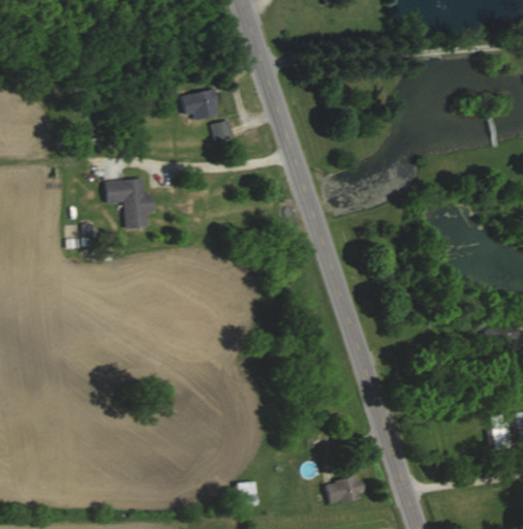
[(219,112),(215,89),(182,95),(187,119),(219,112)]
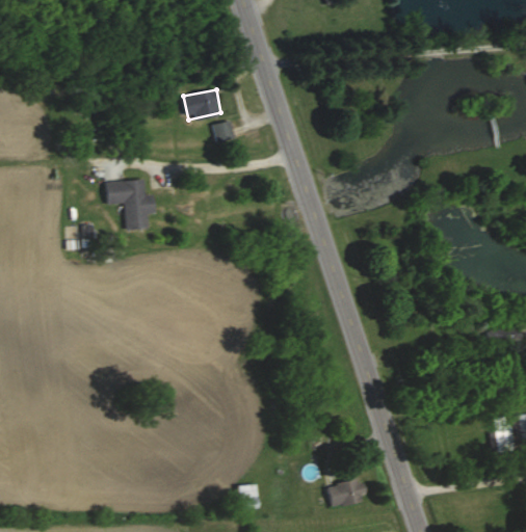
[(235,137),(232,121),(214,124),(217,140),(235,137)]
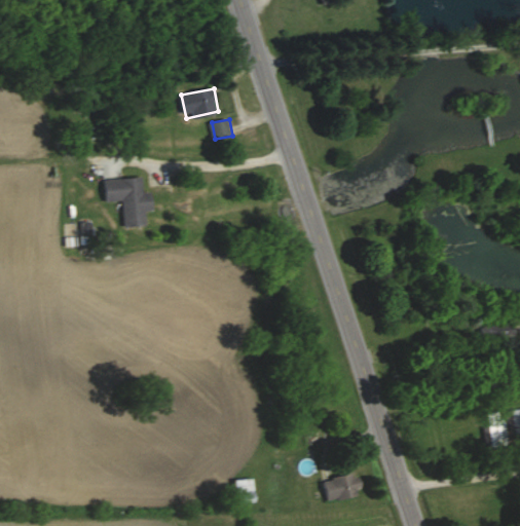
[(153,211),(152,191),(144,192),(143,177),(104,179),(106,201),(123,200),(125,227),(146,226),(145,211),(153,211)]
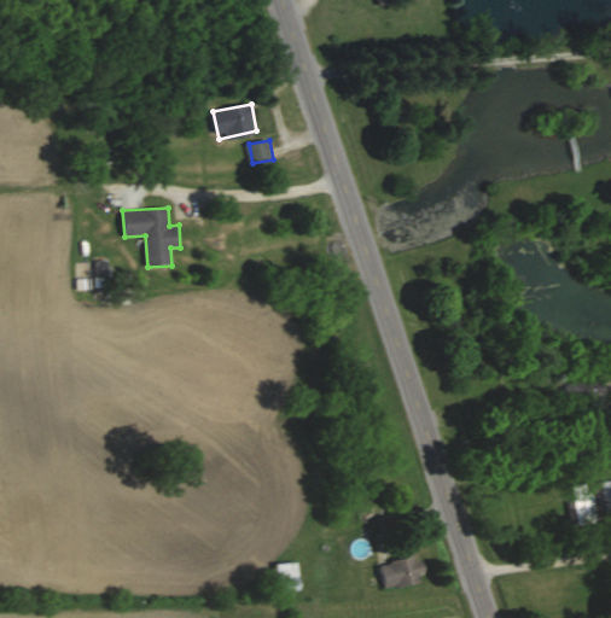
[(564,383),(564,395),(607,395),(607,383),(564,383)]
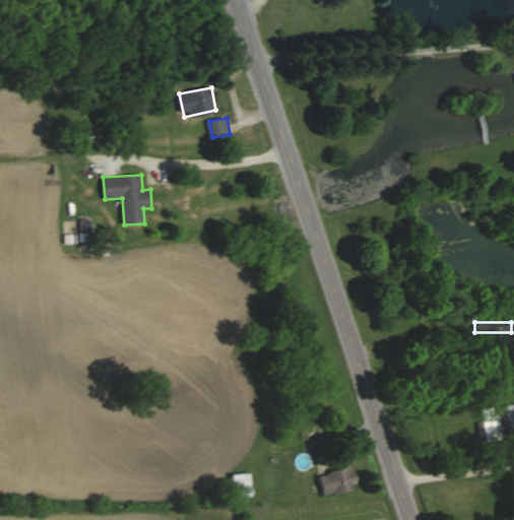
[(502,441),(501,407),(485,407),(485,442),(502,441)]
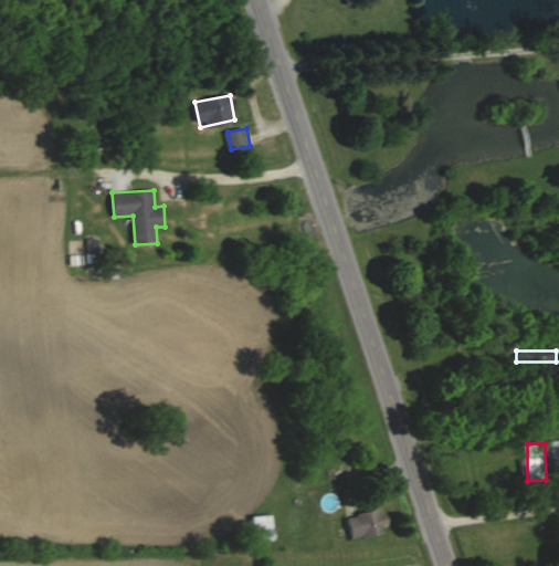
[(352,540),(391,531),(386,507),(347,517),(352,540)]
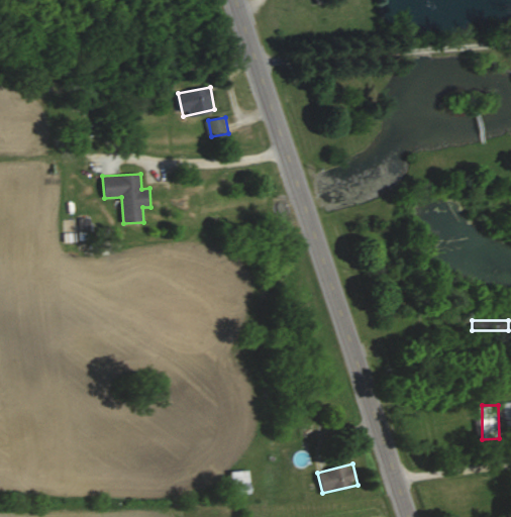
[(232,494),(249,494),(249,471),(232,471),(232,494)]
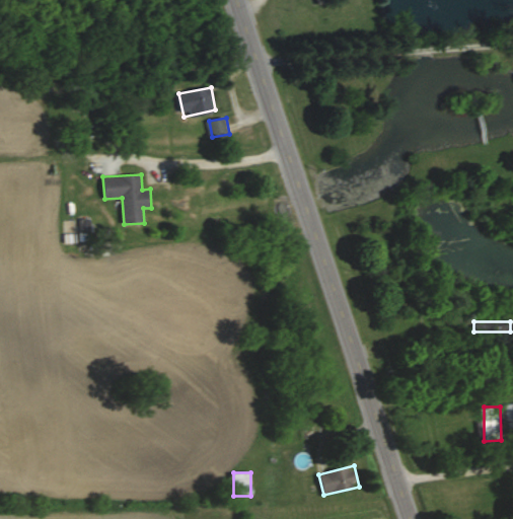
All buildings are outlined.
